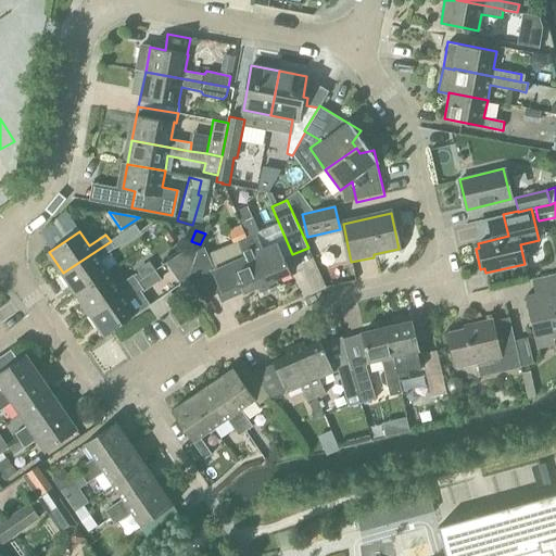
[(247,237),(269,288),(279,283),(277,278),(290,273),(277,242),(264,248),(257,234),(247,237)]
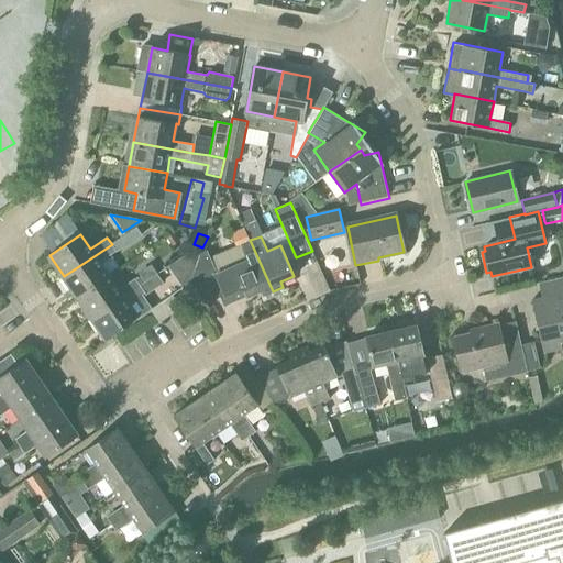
[(263,296),(273,291),(250,240),(240,244),(246,260),(217,273),(208,251),(202,253),(190,282),(203,300),(221,293),(225,304),(245,295),(246,297),(261,290),(263,296)]
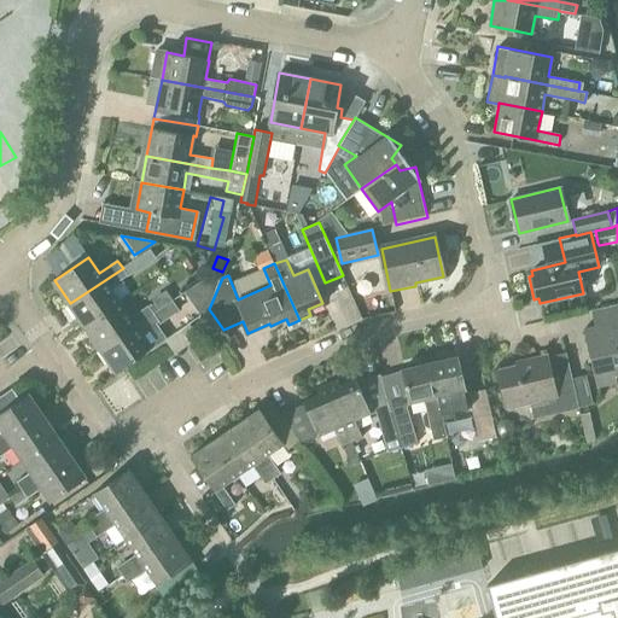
[(86,326),(120,303),(110,289),(128,275),(123,268),(70,303),(86,326)]
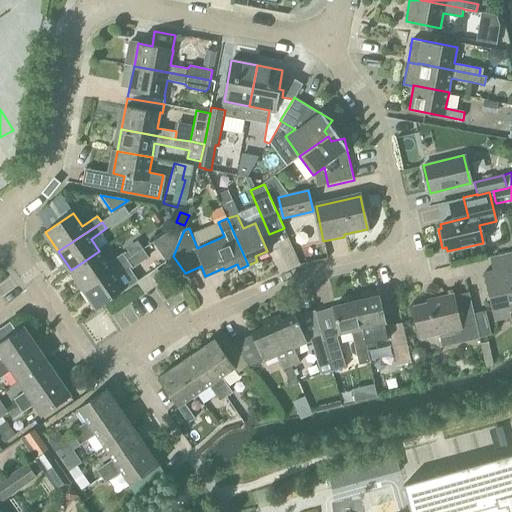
[(84,289),(131,257),(128,259),(123,253),(108,264),(99,251),(71,270),(84,289)]
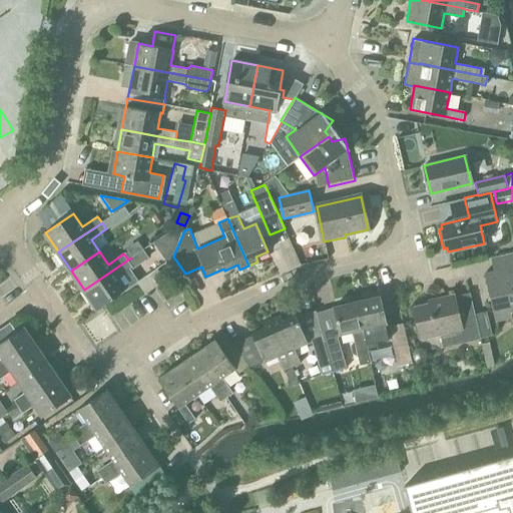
[(512,253),(491,259),(494,271),(485,273),(497,321),(509,318),(511,325),(512,324),(512,253)]
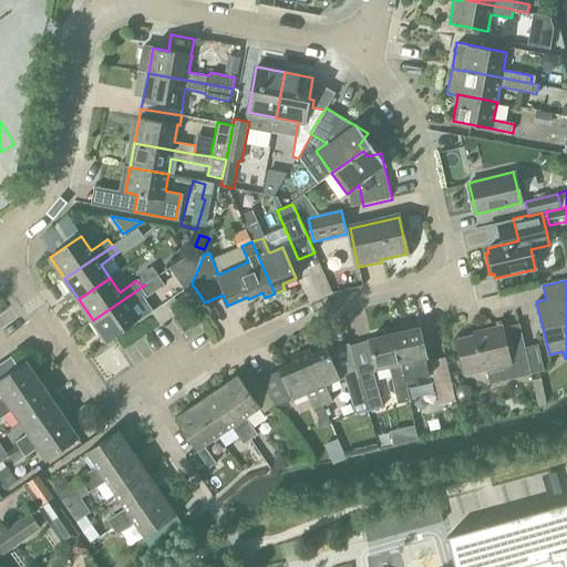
[(146,295),(154,290),(150,282),(145,285),(93,320),(107,342),(138,320),(129,307),(146,295)]
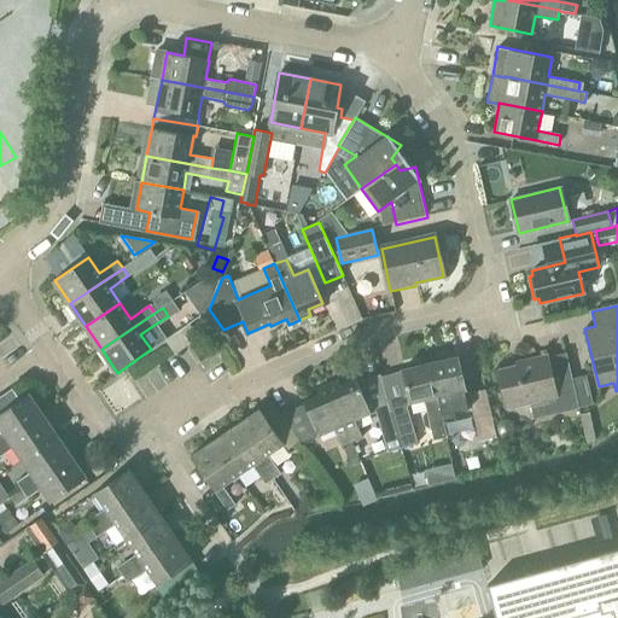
[(500,372),(508,408),(530,402),(534,419),(578,408),(570,372),(551,377),(546,356),(530,360),(531,363),(500,372)]
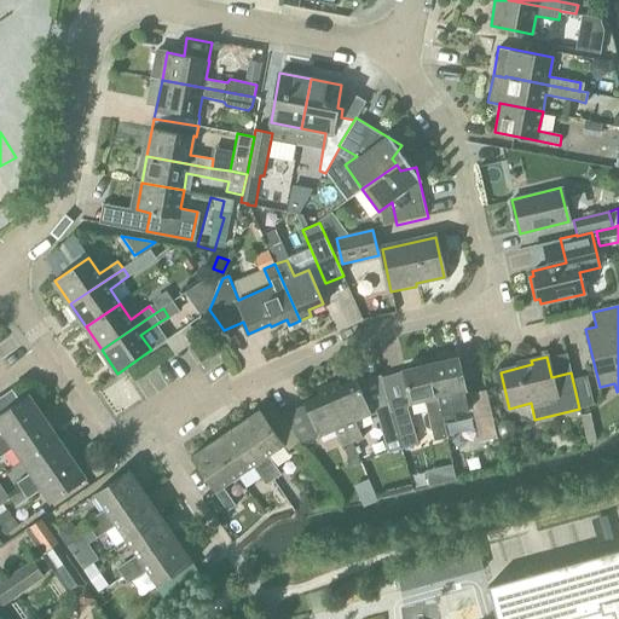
[(434,363),(429,364),(444,422),(457,418),(456,412),(473,409),(480,441),(497,438),(486,391),(472,393),(470,387),(466,388),(458,358),(434,363)]
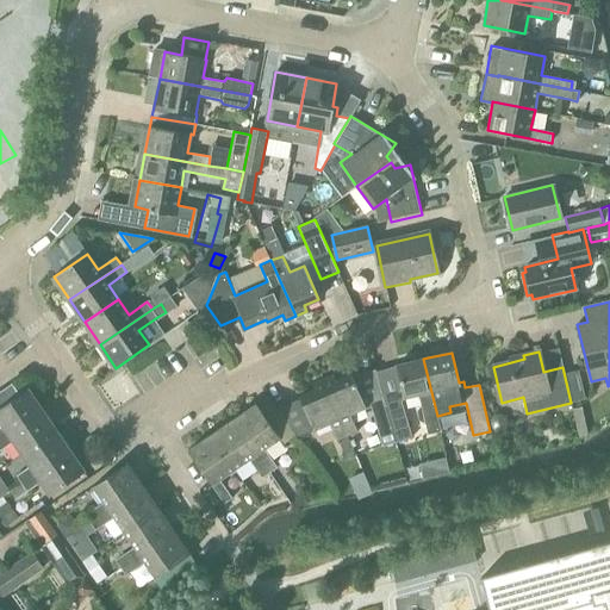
[(437,416),(423,359),(421,360),(421,355),(412,358),(412,361),(398,365),(405,397),(418,394),(422,405),(419,406),(415,411),(416,421),(423,423),(425,435),(440,433),(437,416)]
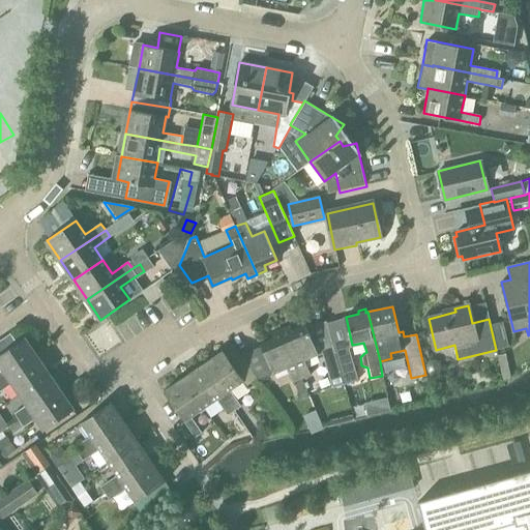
[(304,360),(318,354),(304,325),(293,330),(290,325),(281,329),(302,379),(312,375),(304,360)]
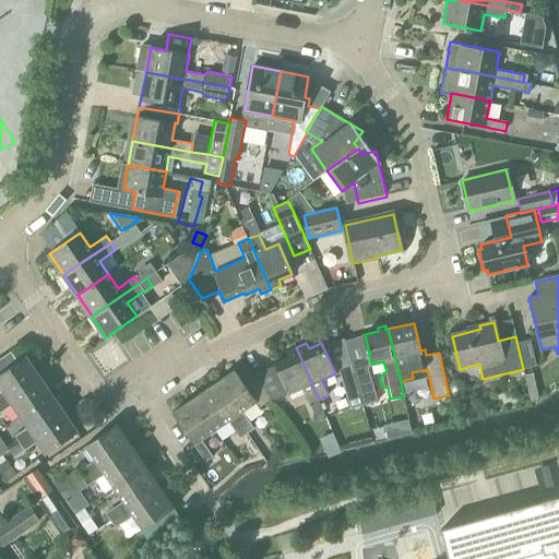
[(319,400),(296,347),(286,352),(289,357),(274,365),(287,394),(302,388),(309,404),(310,403),(316,416),(324,413),(319,400)]
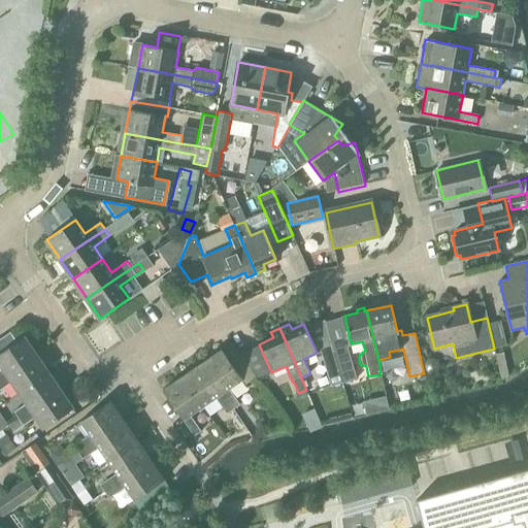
[(0,378),(37,354),(25,336),(17,341),(10,332),(0,339),(0,363),(3,368),(0,370),(0,378)]
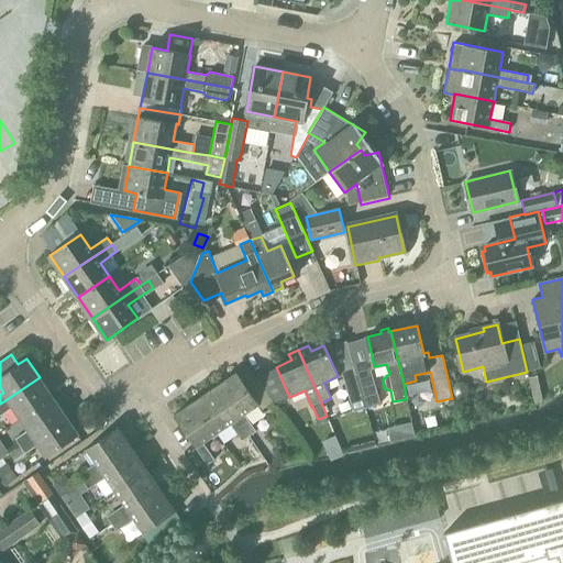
[(353,362),(339,366),(353,412),(365,409),(356,375),(353,362)]
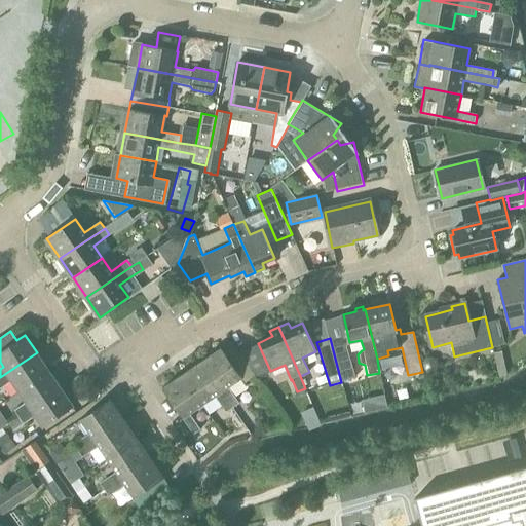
[(333,350),(341,382),(355,377),(346,346),(333,350)]
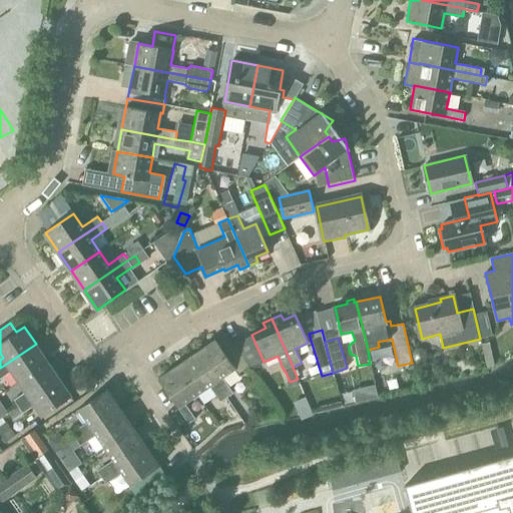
[(215,340),(196,354),(227,398),(233,393),(222,378),(235,369),(215,340)]
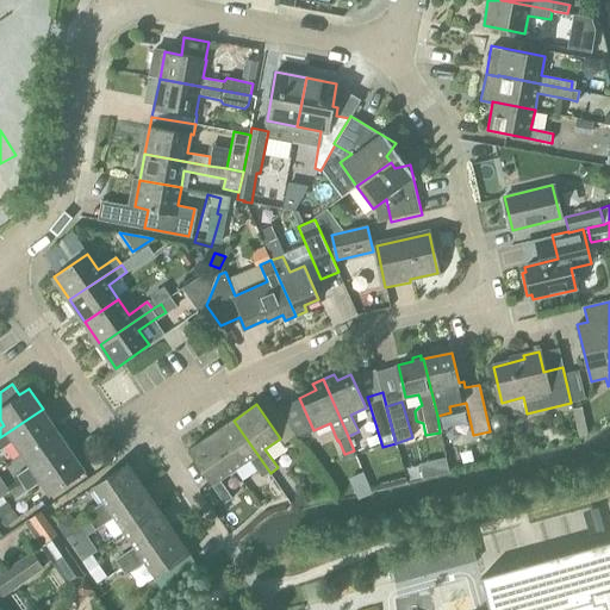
[(22,453),(56,429),(43,409),(0,437),(0,450),(14,442),(22,453)]
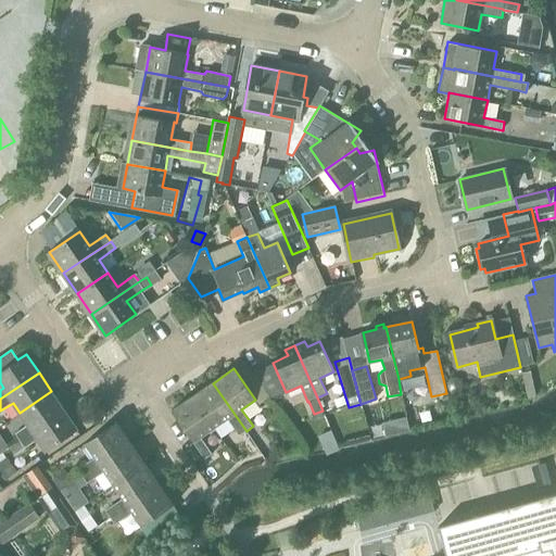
[(67,382),(55,387),(62,401),(73,396),(67,382)]
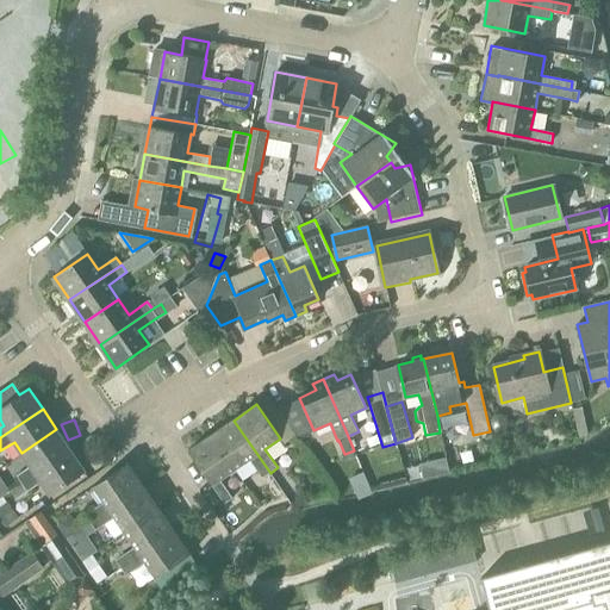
[(262,478),(271,473),(234,421),(211,436),(235,470),(249,460),(262,478)]
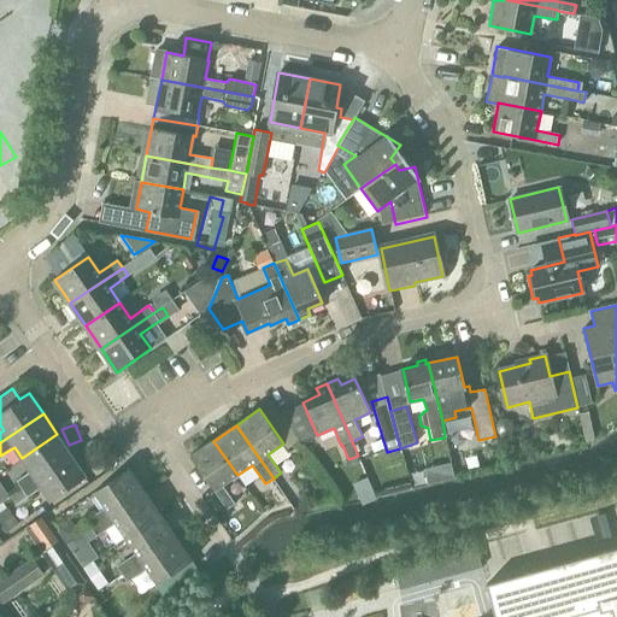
[(31,471),(17,481),(22,487),(70,454),(57,434),(22,458),(31,471)]
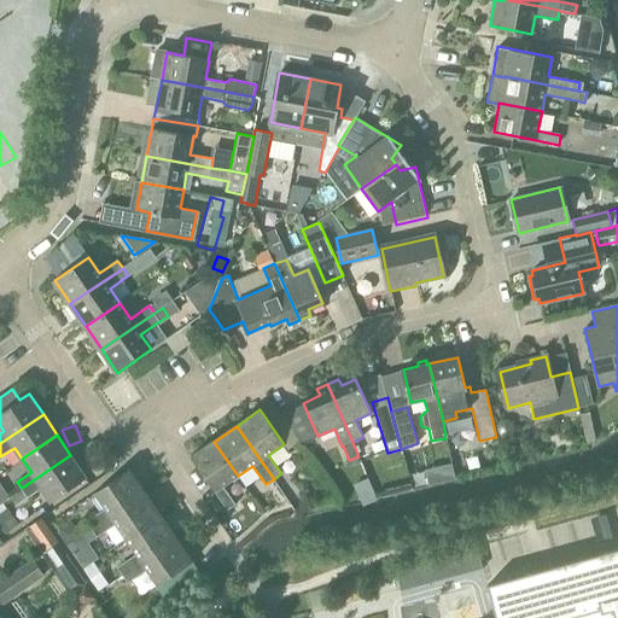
[(223,487),(238,476),(214,442),(191,458),(227,511),(235,505),(223,487)]
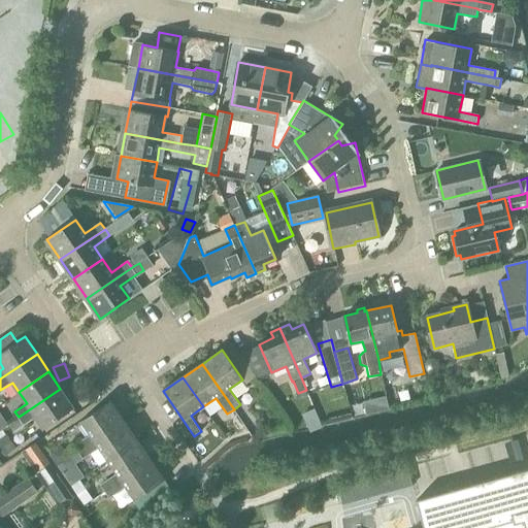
[(60,389),(7,425),(13,432),(36,417),(42,427),(72,406),(60,389)]
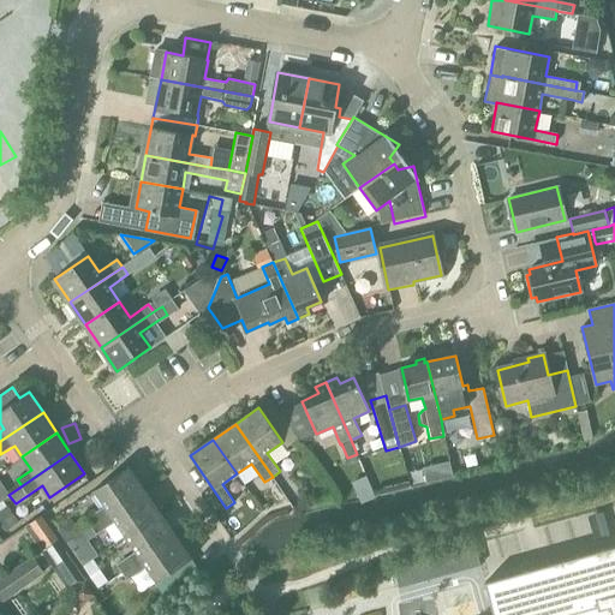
[(89,529),(144,490),(129,467),(94,491),(105,507),(84,520),(89,529)]
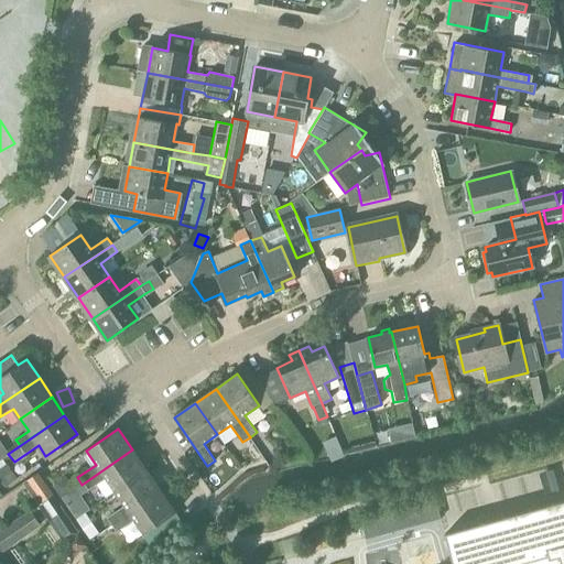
[(115,492),(147,470),(132,449),(82,485),(87,491),(105,479),(115,492)]
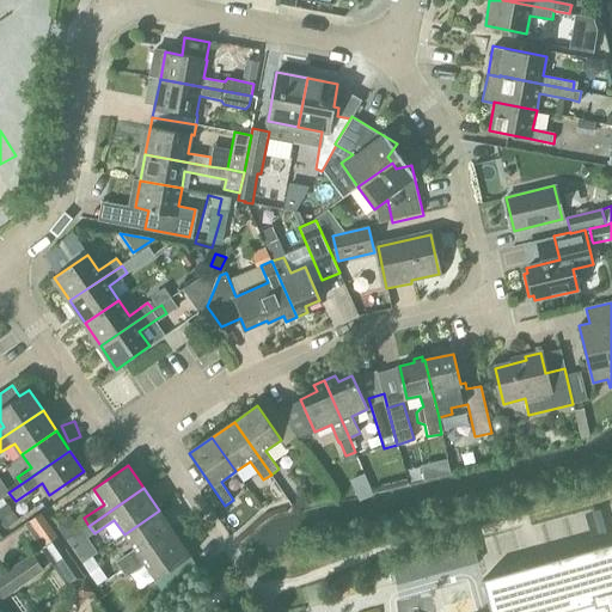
[(6,505),(2,499),(0,500),(0,520),(5,530),(19,520),(7,503),(6,505)]
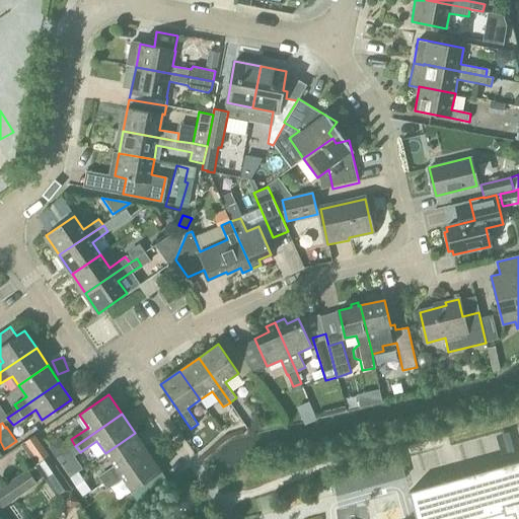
[(103,483),(148,452),(135,433),(105,453),(114,466),(98,476),(103,483)]
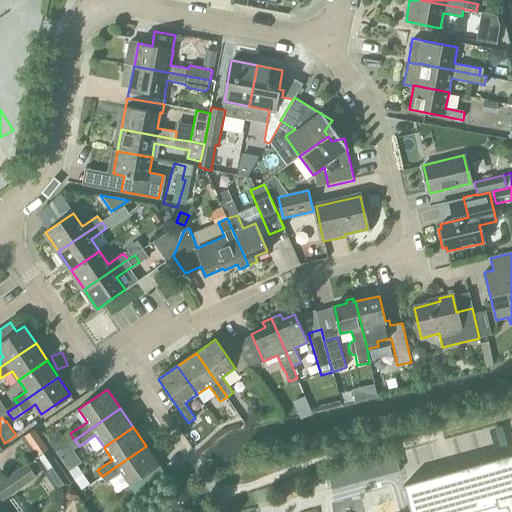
[(146,446),(102,476),(106,482),(121,473),(130,485),(129,486),(138,498),(167,477),(159,465),(159,466),(146,446)]
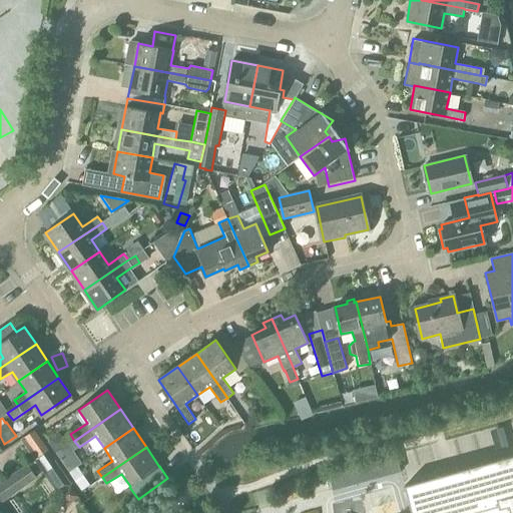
[(512,512),(512,456),(405,486),(412,512),(512,512)]
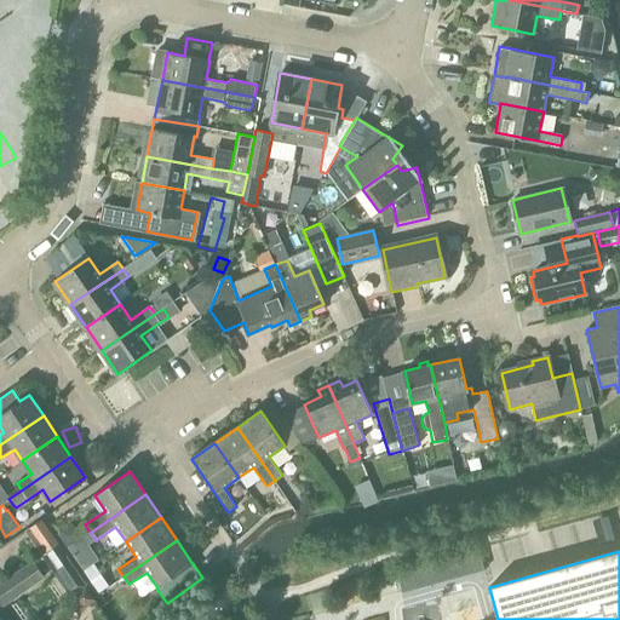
[(399,570),(400,572),(402,592),(451,579),(445,558),(399,570)]
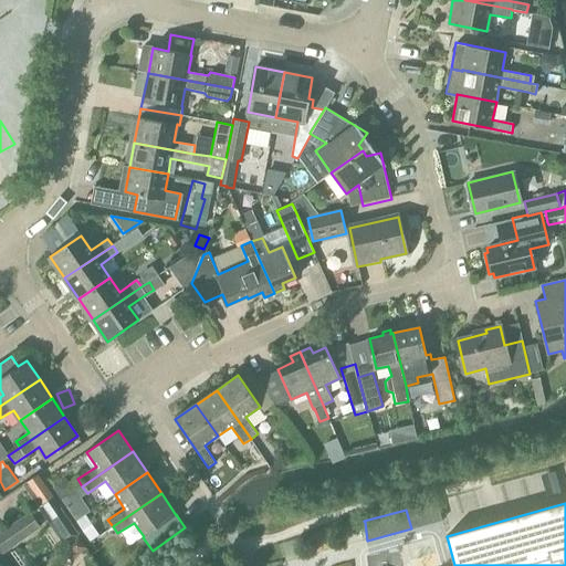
[(0,554),(40,528),(31,515),(0,535),(0,554)]
